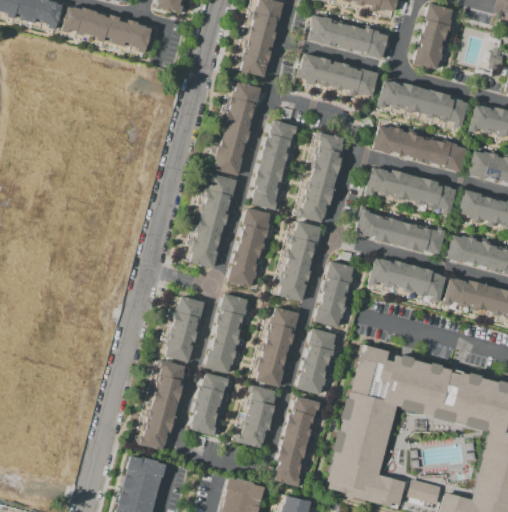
[(64,5),(62,11),(63,12),(61,22),(59,21),(57,30),(48,27),(48,25),(37,22),(37,24),(21,20),(22,18),(16,16),(15,20),(8,18),(9,14),(0,11),(0,0),(50,0),(50,1),(64,5)]
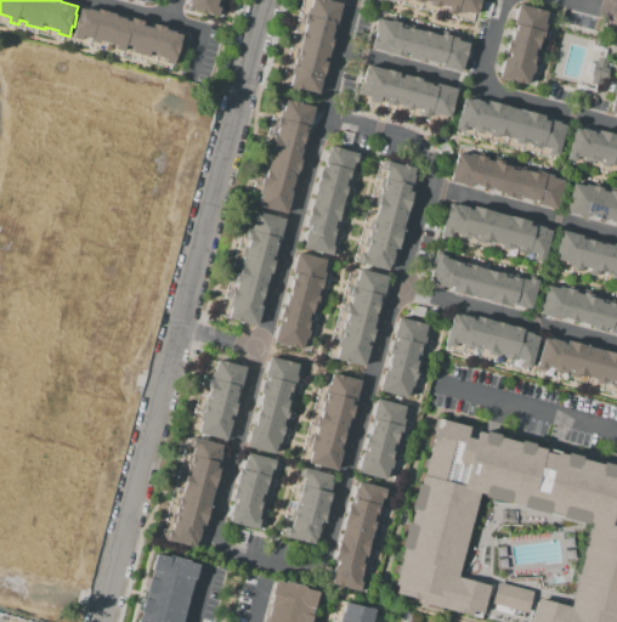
[(221,17),(190,9),(191,0),(222,0),(221,5),(224,6),(221,17)]
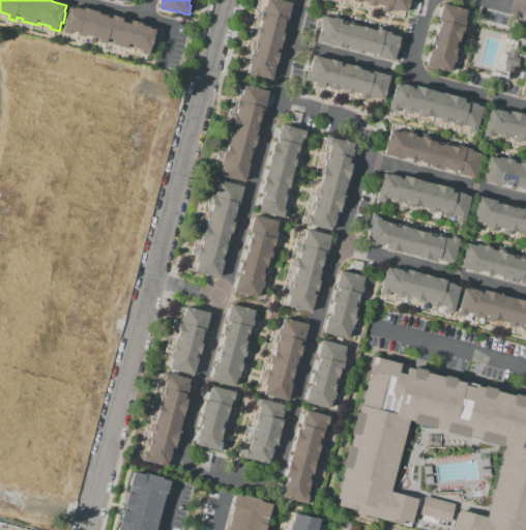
[(273,81),(250,75),(253,64),(250,64),(252,56),(256,57),(257,50),(256,50),(263,21),(259,20),(261,12),(263,13),(265,6),(266,6),(268,0),(282,0),(294,3),(288,25),(290,26),(287,37),(285,37),(281,53),(283,53),(281,62),(279,62),(273,81)]
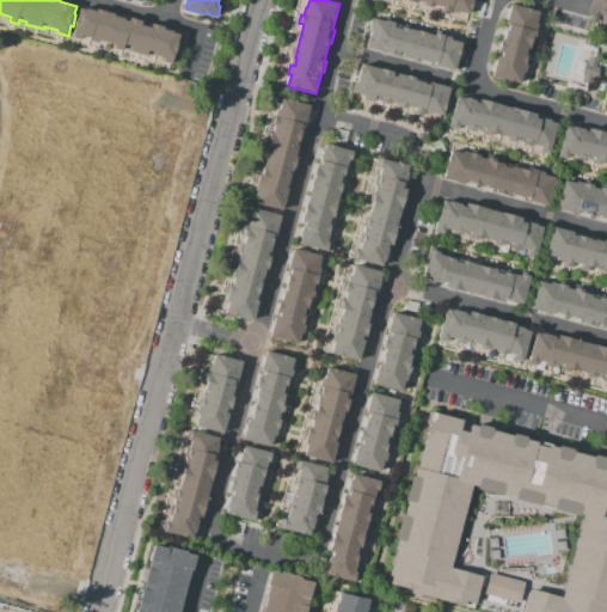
[(474,0),(471,16),(459,12),(452,13),(452,17),(425,10),(427,4),(421,2),(418,8),(403,5),(403,1),(398,0),(474,0)]
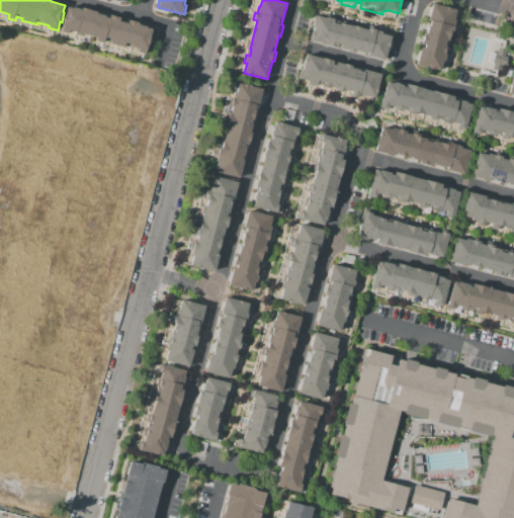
[(418,64),(426,32),(428,33),(431,21),(429,21),(434,3),(458,9),(455,19),(457,19),(455,26),(458,26),(456,35),(451,34),(449,40),(450,44),(450,46),(450,48),(450,51),(449,54),(448,57),(447,60),(446,61),(444,63),(442,71),(418,64)]
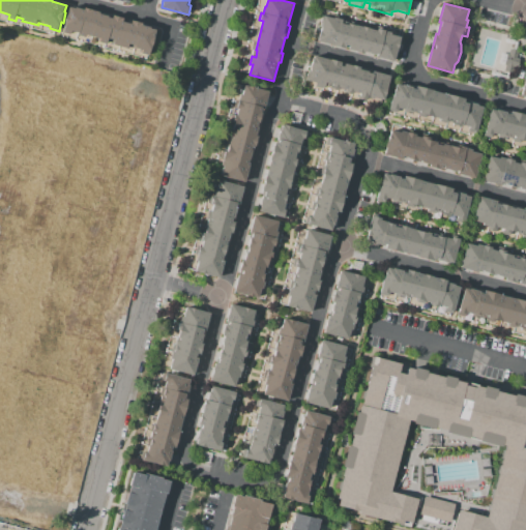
[(158,29),(156,38),(157,39),(156,46),(154,46),(152,55),(143,53),(144,50),(130,47),(130,49),(114,45),(115,42),(110,41),(110,43),(100,41),(100,38),(90,36),(89,37),(79,35),(80,33),(75,32),(74,34),(64,32),(71,6),(84,9),(84,7),(103,12),(101,15),(111,17),(111,18),(114,19),(115,15),(125,18),(124,22),(130,23),(133,21),(136,20),(139,20),(141,21),(142,22),(143,23),(145,25),(158,29)]
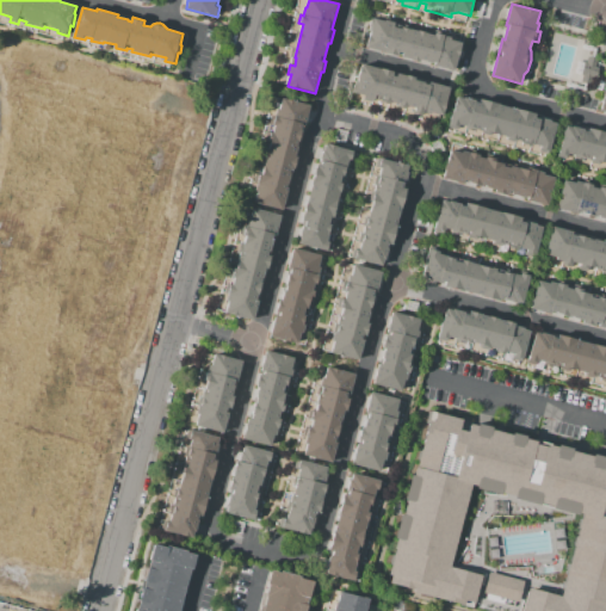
[(463,43),(456,72),(434,66),(436,63),(422,60),(421,62),(402,57),(403,55),(400,54),(399,56),(368,48),(375,18),(385,20),(387,17),(397,19),(396,23),(407,26),(406,28),(434,35),(436,32),(452,37),(452,39),(463,43)]
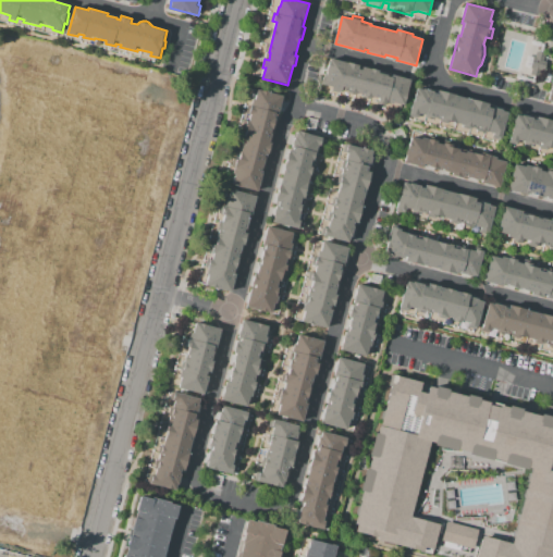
[(549,62),(547,71),(543,71),(542,77),(533,75),(535,69),(532,67),(535,59),(537,59),(539,51),(548,53),(547,61),(549,62)]
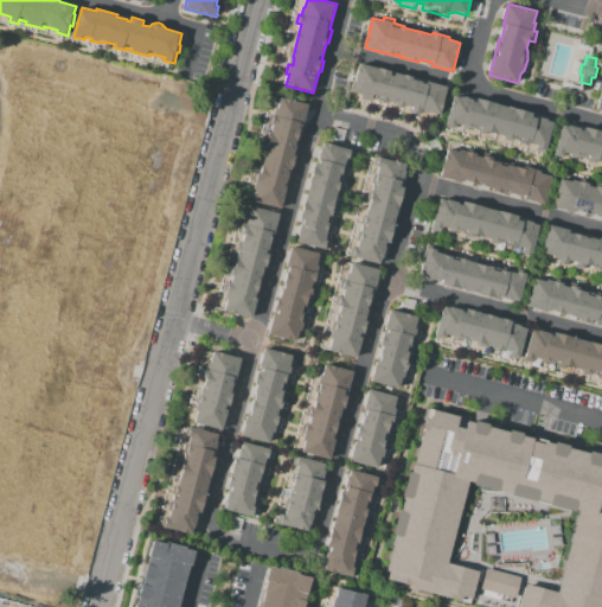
[(449,87),(446,100),(448,101),(444,113),(442,112),(441,115),(430,112),(429,115),(423,113),(422,115),(411,113),(412,107),(409,106),(405,108),(396,106),(397,103),(391,102),(390,104),(380,102),(380,100),(373,98),(373,102),(363,100),(364,95),(352,93),(360,63),(377,68),(378,65),(394,70),(392,71),(404,75),(405,74),(414,76),(414,80),(428,83),(429,82),(449,87)]
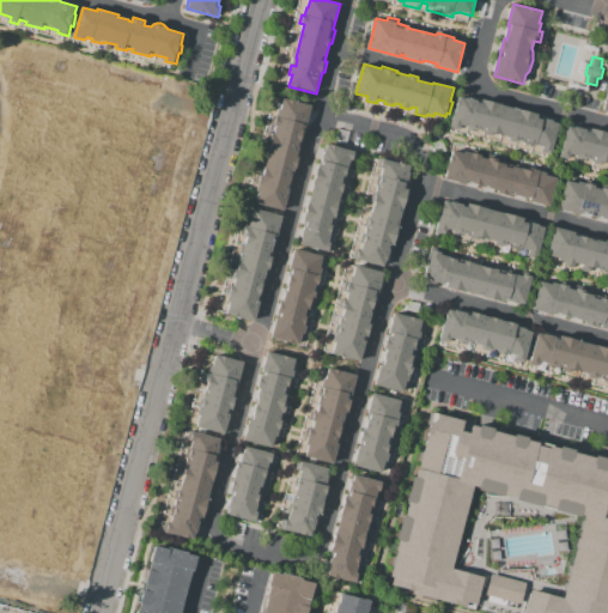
[(461,95),(482,99),(482,98),(512,105),(512,108),(539,114),(537,116),(560,122),(552,155),(540,151),(541,147),(536,145),(536,147),(526,145),(527,143),(522,141),(522,144),(510,141),(510,138),(497,134),(496,137),(486,134),(486,133),(479,131),(479,133),(468,129),(469,127),(464,126),(463,129),(453,127),(461,95)]
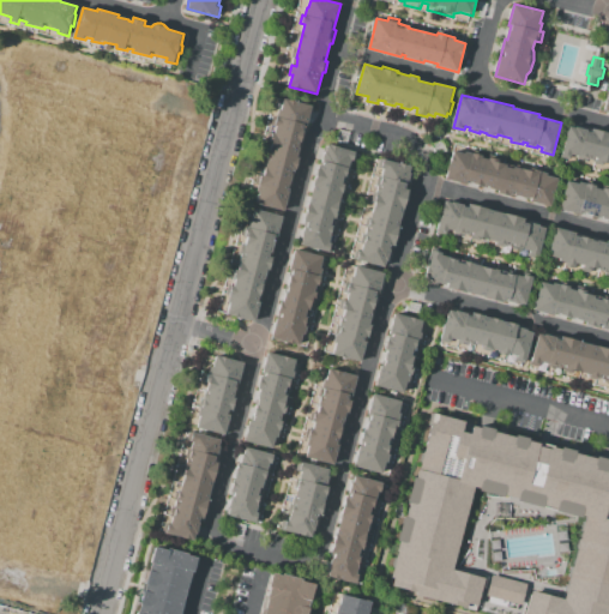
[(287,212),(258,204),(261,193),(259,192),(260,185),(257,184),(260,169),(267,170),(273,143),(269,142),(271,132),(276,134),(278,127),(275,127),(279,109),(282,110),(285,100),(315,107),(311,125),(307,124),(302,140),(305,140),(303,145),(301,145),(299,155),(301,156),(295,176),(294,176),(290,187),(293,188),(287,212)]
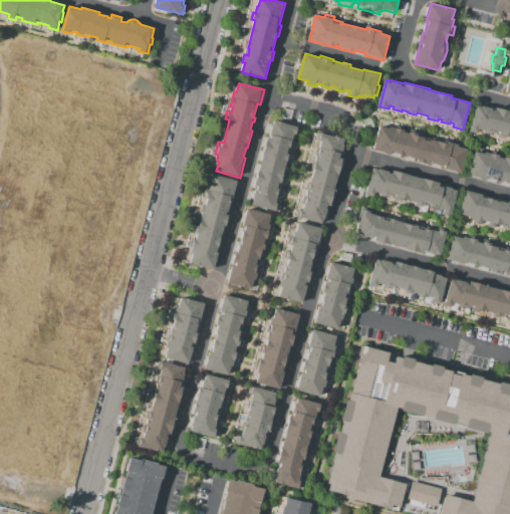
[(478,104),(495,109),(496,107),(509,110),(509,137),(508,137),(507,139),(498,136),(498,135),(494,134),(494,136),(487,134),(488,131),(480,129),(478,134),(471,132),(478,104)]
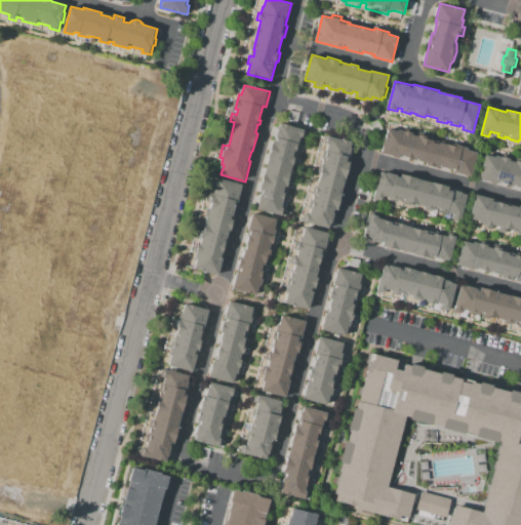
[(284,216),(257,209),(263,191),(261,191),(273,142),(275,142),(280,122),(307,129),(305,138),(301,137),(298,144),(301,144),(298,153),(296,152),(295,156),(297,156),(295,168),(292,167),(288,187),(289,187),(287,192),(289,192),(287,202),(285,201),(284,206),(286,207),(284,216)]
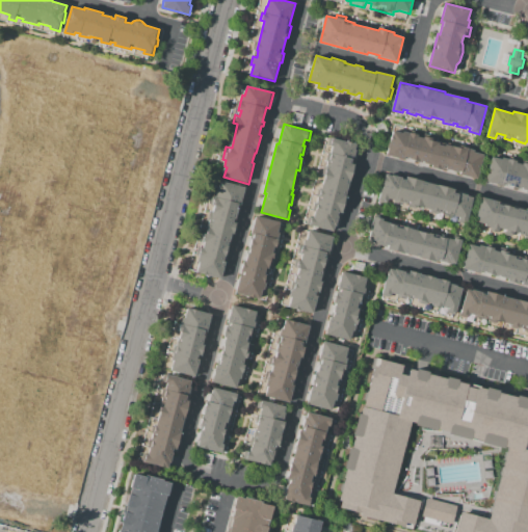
[(484,154),(478,179),(460,175),(460,173),(445,168),(445,171),(431,167),(431,165),(406,158),(406,160),(388,155),(396,124),(408,127),(407,128),(411,129),(410,132),(419,134),(419,136),(424,138),(425,135),(442,139),(441,142),(460,148),(460,145),(476,150),(476,152),(484,154)]
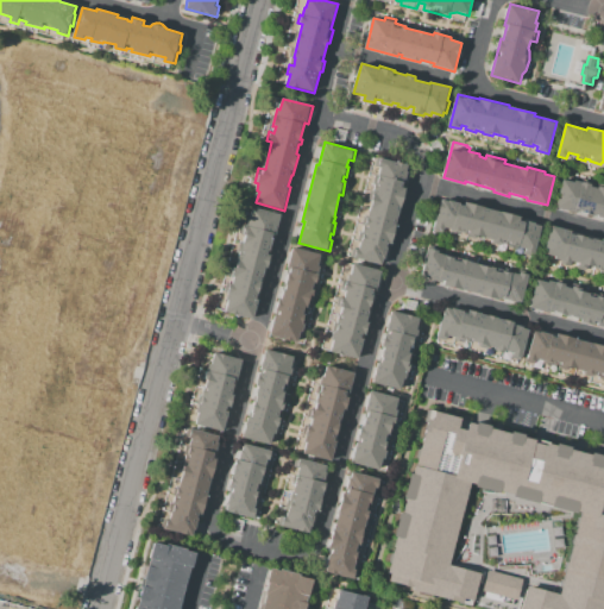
[(383,265),(352,258),(354,248),(360,249),(364,233),(366,233),(367,226),(366,225),(372,201),(370,201),(372,190),(375,190),(381,168),(375,167),(378,156),(410,164),(404,188),(407,188),(402,207),(401,207),(392,243),(389,243),(388,245),(390,246),(387,259),(384,258),(383,265)]
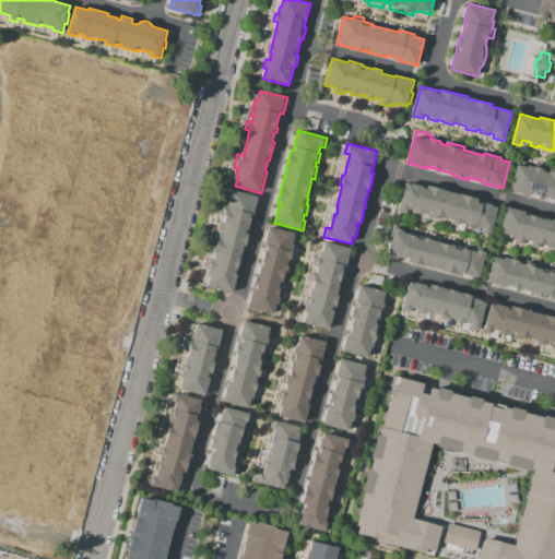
[(554,200),(530,193),(530,195),(511,190),(518,165),(529,168),(530,166),(544,169),(544,170),(551,173),(551,170),(554,171),(554,200)]
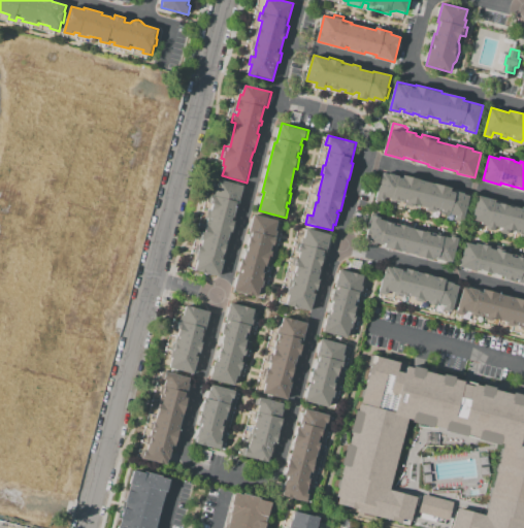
[(470,196),(464,220),(455,218),(456,216),(443,212),(443,215),(426,210),(427,208),(416,205),(416,207),(405,205),(406,202),(401,201),(401,203),(392,200),(392,199),(388,198),(387,202),(377,199),(385,169),(454,188),(453,190),(465,193),(464,194),(470,196)]
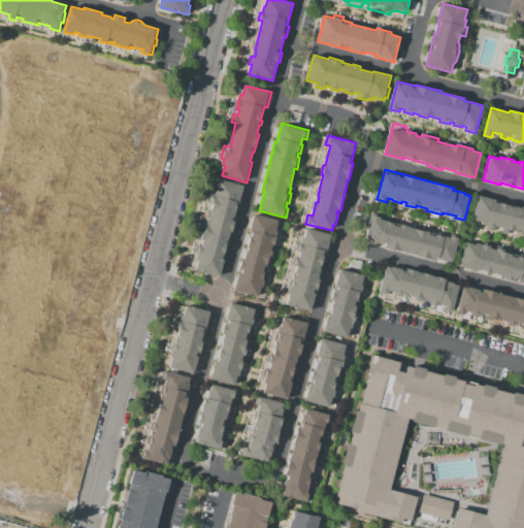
[(221,277),(197,271),(199,261),(197,260),(199,254),(197,254),(199,244),(203,245),(204,241),(199,239),(201,230),(205,231),(205,228),(207,228),(214,204),(208,203),(210,195),(214,196),(216,189),(218,190),(220,179),(244,186),(239,205),(238,205),(234,222),(235,223),(233,233),(230,232),(225,253),(227,254),(221,277)]
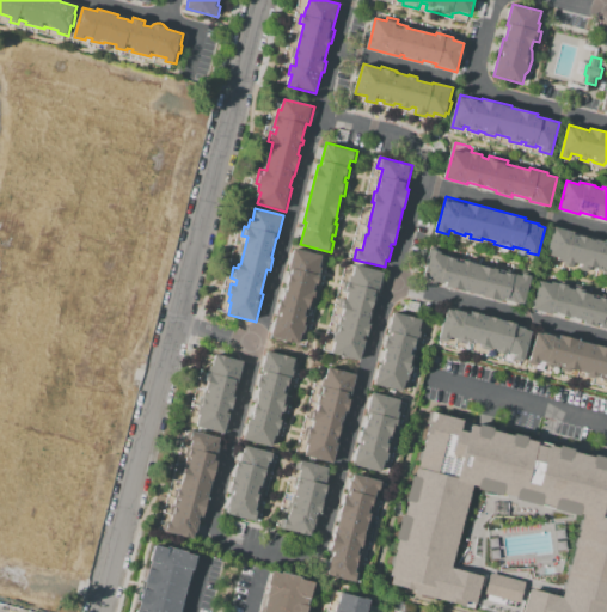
[(606,274),(606,271),(593,268),(592,271),(577,268),(578,263),(576,263),(575,268),(563,264),(564,261),(547,257),(555,227),(575,232),(574,234),(606,243),(606,274)]
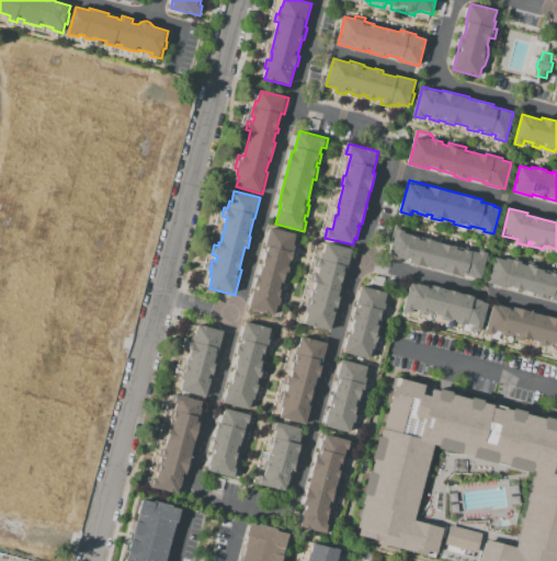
[(274,317),(248,310),(253,290),(257,292),(258,287),(253,287),(259,264),(262,265),(263,260),(260,260),(263,245),(266,247),(271,228),(298,235),(296,241),(298,242),(295,253),(297,254),(296,262),(294,261),(291,276),(286,275),(284,284),(281,284),(279,293),(283,294),(280,307),(277,306),(274,317)]
